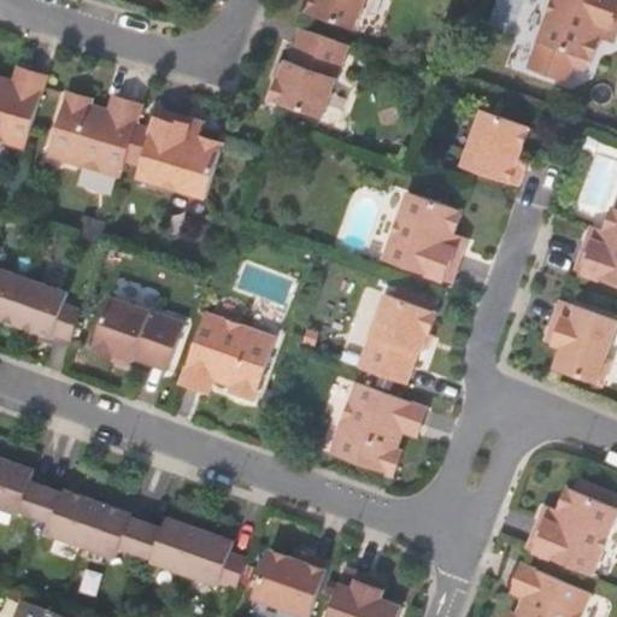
[(312,0),(309,13),(356,30),(366,0),(312,0)]
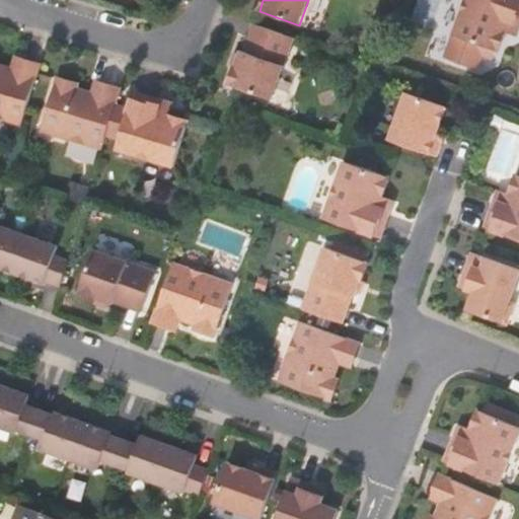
[(518,30),(518,0),(466,0),(452,40),(444,62),(475,74),(482,58),(493,62),(496,56),(498,56),(505,36),(511,39),(515,29),(518,30)]
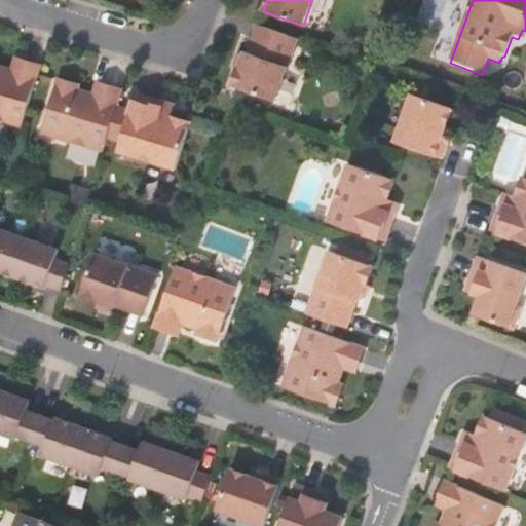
[(252,22),(241,49),(239,48),(233,65),(232,65),(225,83),(269,99),(292,36),(252,22)]
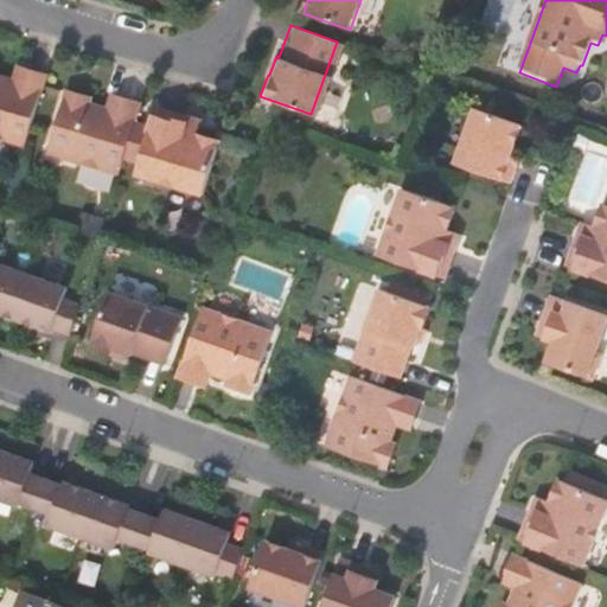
[(19,66),(16,81),(24,83),(29,69),(19,66)]
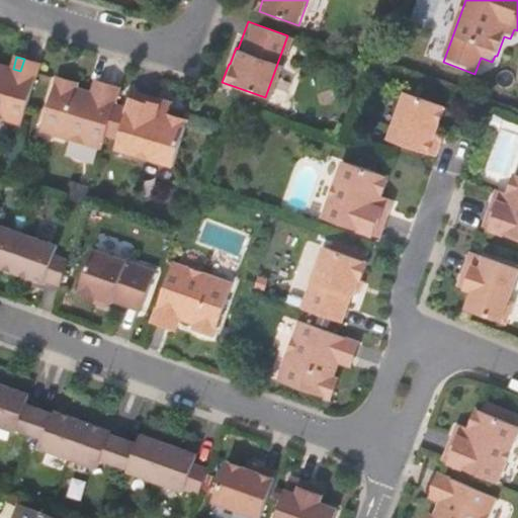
[(0,117),(22,124),(24,118),(30,98),(38,71),(40,64),(24,59),(20,71),(13,69),(0,65),(0,117)]
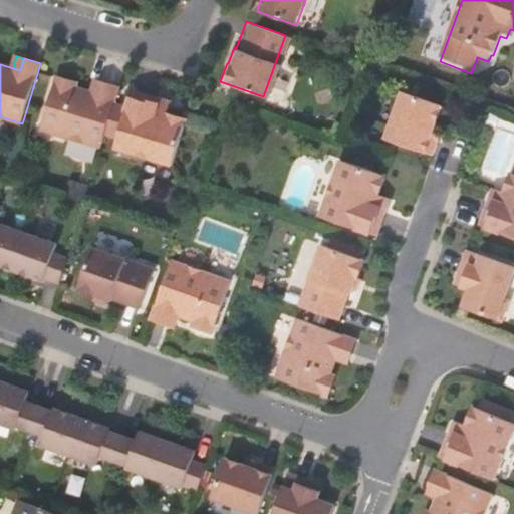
[(57,77),(42,131),(102,148),(103,142),(109,121),(118,91),(119,87),(103,82),(99,94),(92,92),(77,87),(78,83),(57,77)]
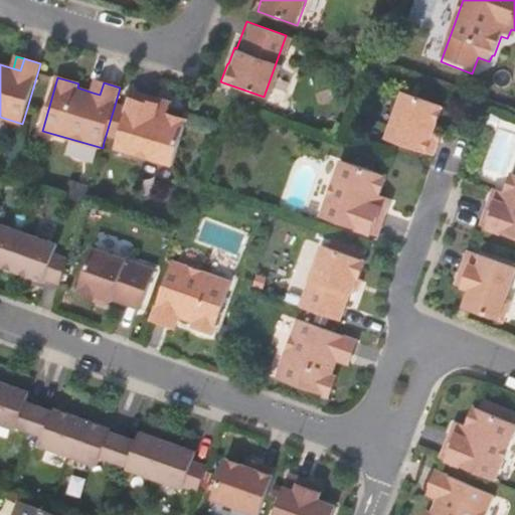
[(100,95),(104,82),(96,80),(93,93),(100,95)]
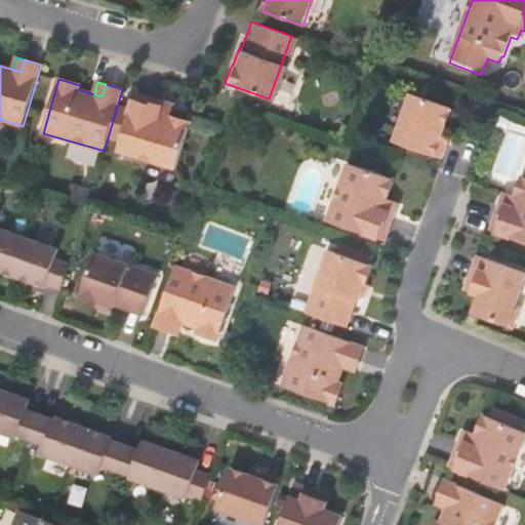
[(171,116),(173,110),(163,107),(165,102),(135,93),(119,151),(177,168),(192,122),(171,116)]
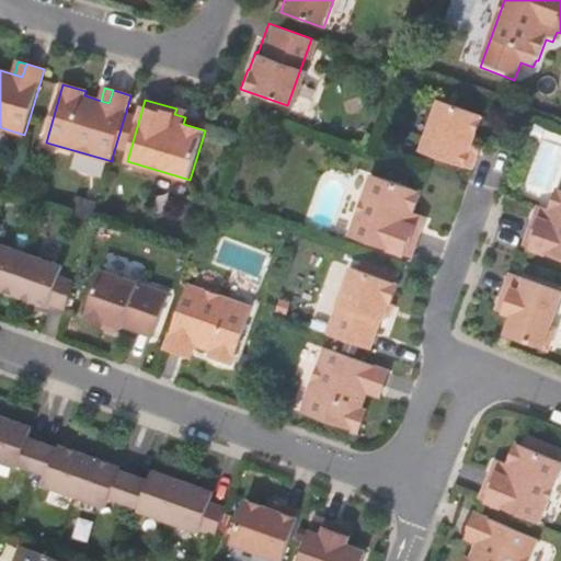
[(490,176),(496,159),(489,156),(492,145),(501,123),(457,107),(439,159),(490,176)]
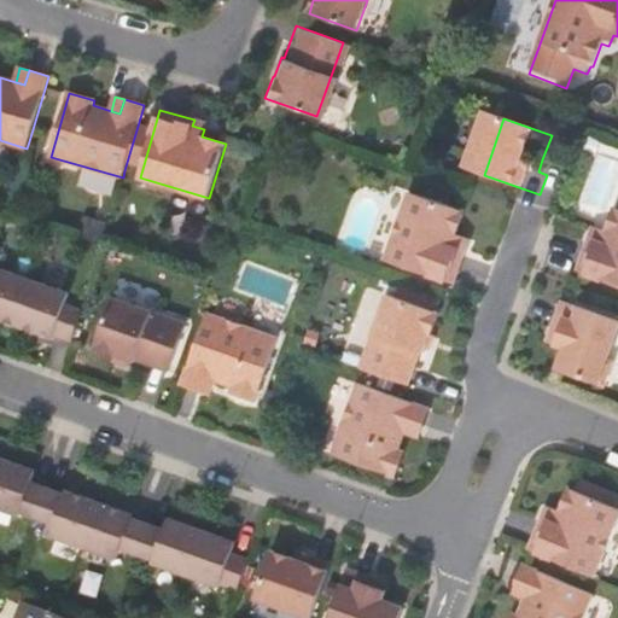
[(547,175),(551,162),(542,159),(538,172),(547,175)]
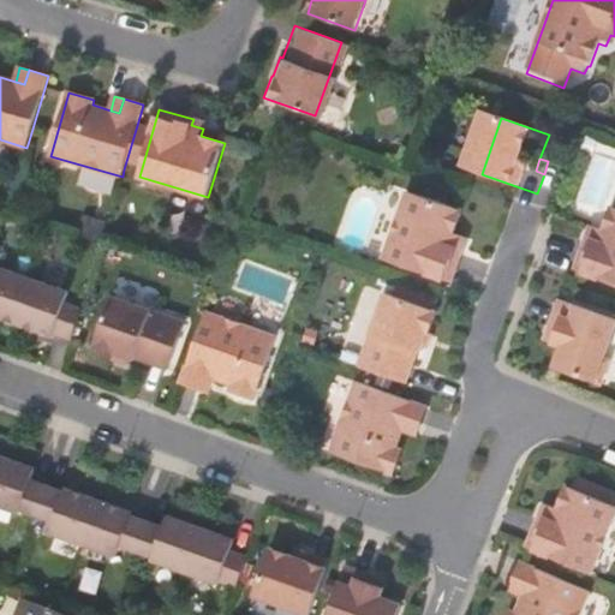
[(452,282),(463,249),(458,248),(461,236),(454,233),(461,210),(407,191),(384,260),(452,282)]
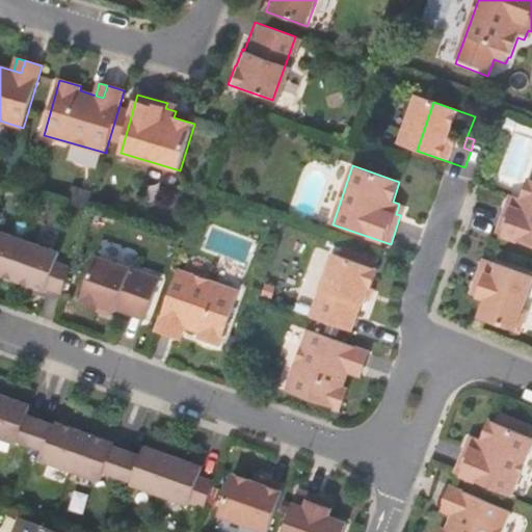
[(531,180),(524,200),(517,197),(513,207),(509,205),(498,234),(531,246),(531,180)]
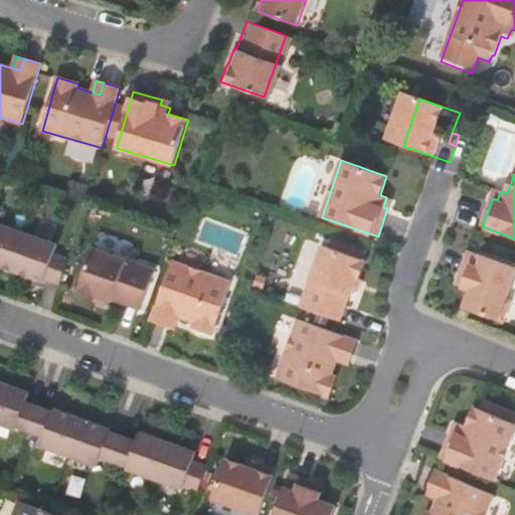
[(501,191),(496,189),(493,198),(497,200),(501,191)]
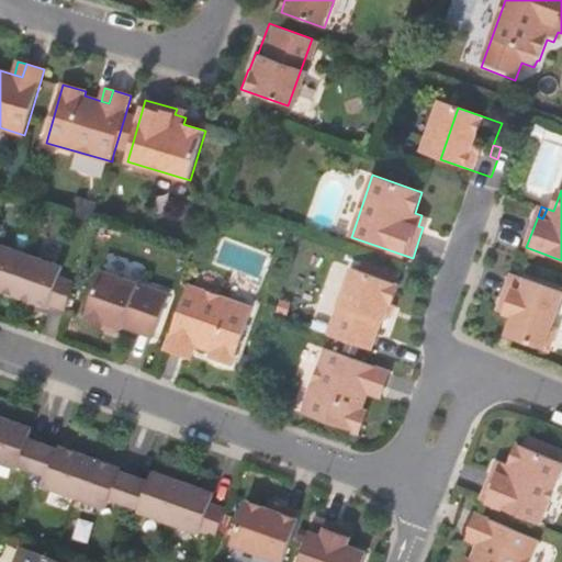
[(296,234),(277,227),(273,238),(293,245),(296,234)]
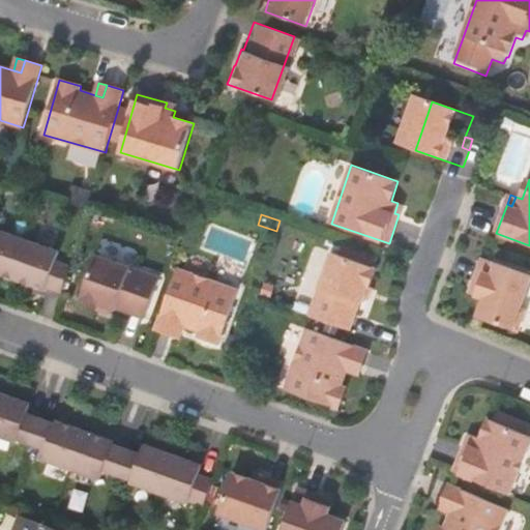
[(0,268),(19,275),(33,236),(4,226),(0,237),(0,236),(0,268)]
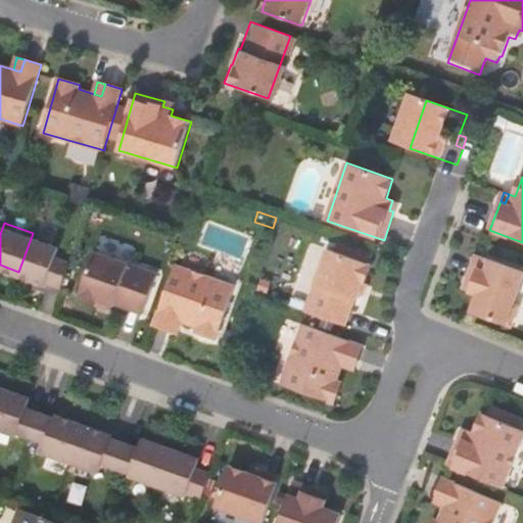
[(69,258),(57,253),(60,243),(33,233),(18,272),(46,282),(47,279),(62,285),(66,272),(69,258)]
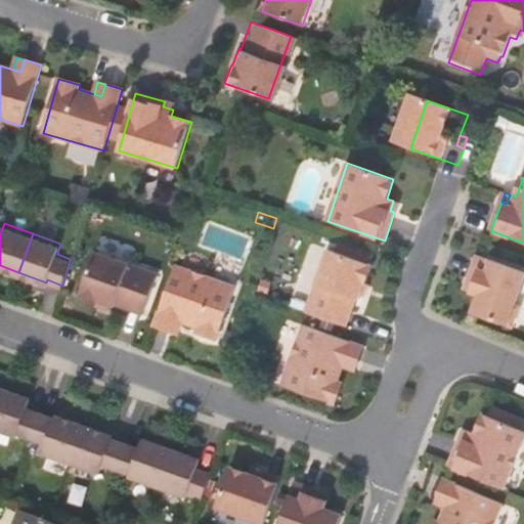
[(344,326),(354,298),(356,299),(357,295),(362,282),(363,284),(370,265),(366,264),(370,252),(340,242),(336,253),(326,249),(304,312),(344,326)]
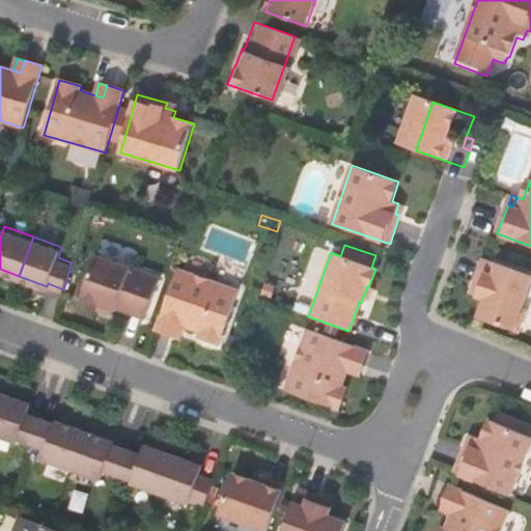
[(116,308),(144,318),(159,278),(95,255),(79,299),(98,306),(99,304),(115,310),(116,308)]
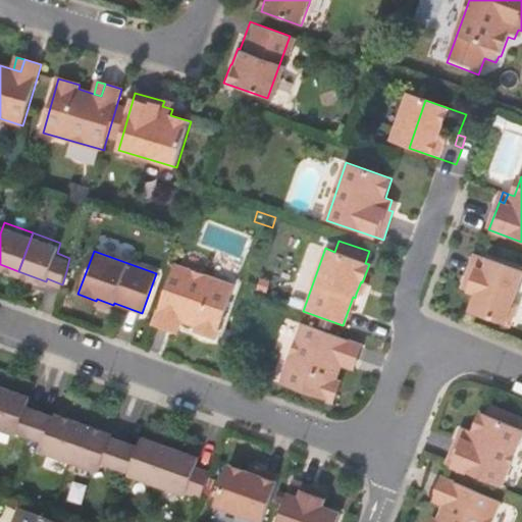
[(521,270),(494,261),(485,288),(491,290),(488,298),(497,301),(489,318),(521,329),(521,270)]
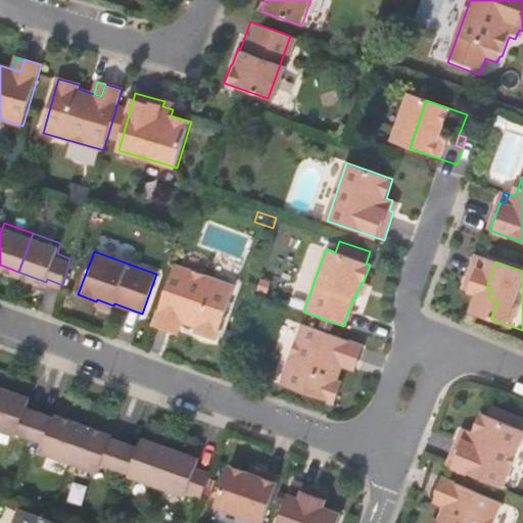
[(235,286),(174,265),(159,306),(152,325),(170,331),(174,319),(181,321),(196,327),(195,331),(216,339),(235,286)]
